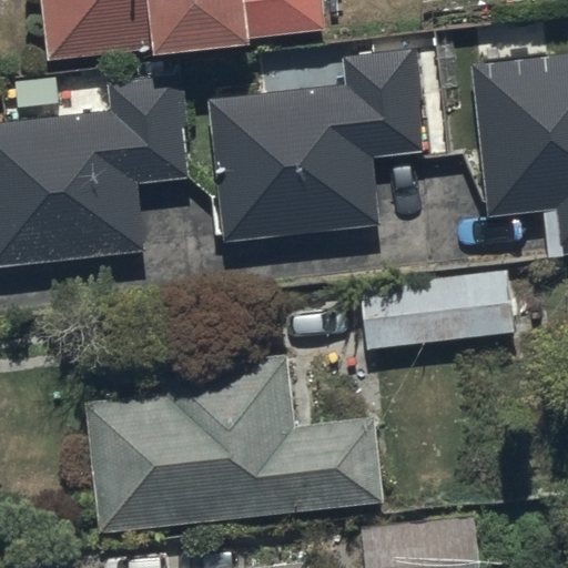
[(40,0),(47,58),(152,48),(153,56),(250,47),(249,38),(327,30),(324,0),(40,0)]
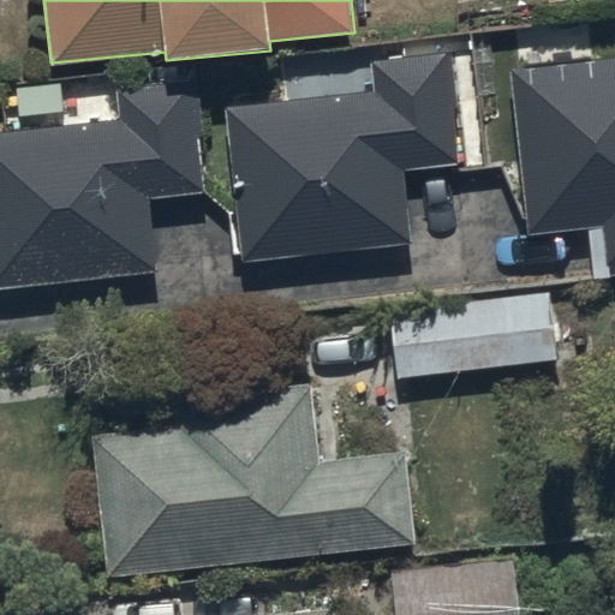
[(371,93),(222,108),(239,263),(411,244),(404,172),(459,166),(446,48),(368,57),(371,93)]
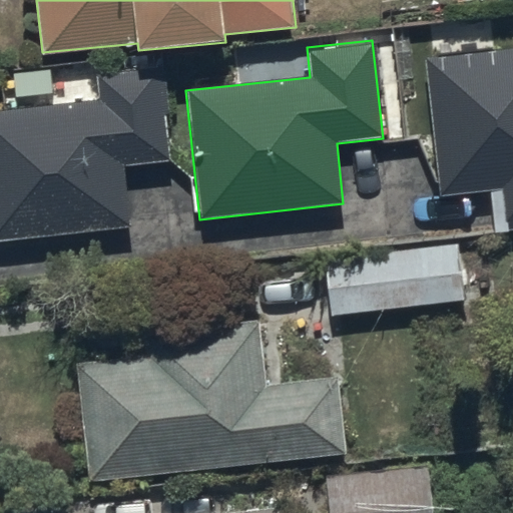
[(512,47),(426,57),(442,196),(506,189),(510,229),(512,228),(512,47)]
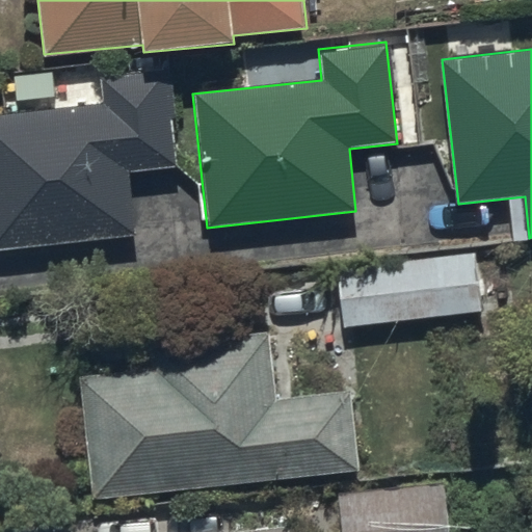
[(102,104),(0,114),(0,248),(133,236),(126,167),(176,162),(166,70),(99,77),(102,104)]
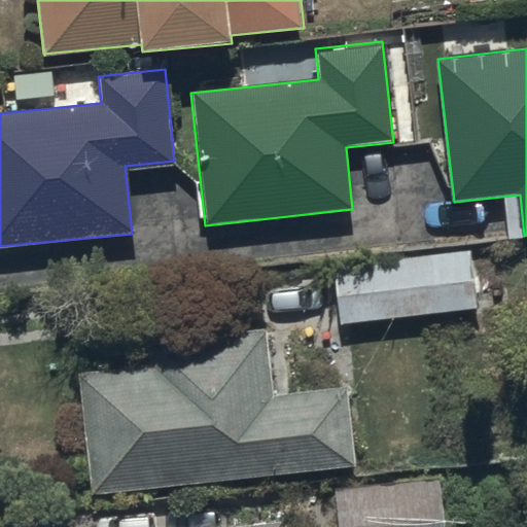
[(471,246),(335,260),(341,322),(479,308),(471,246)]
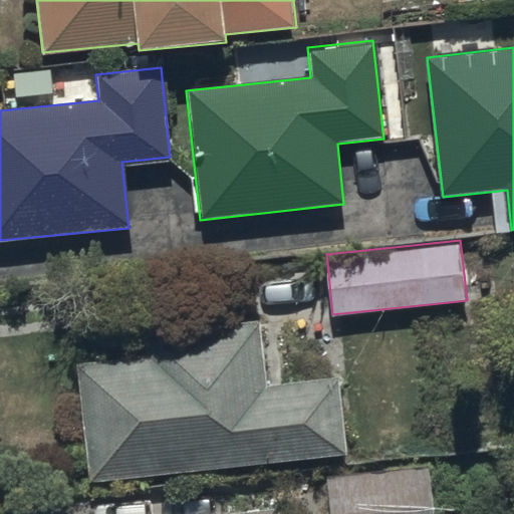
[(150,357),(77,364),(89,483),(348,457),(340,377),(266,386),(260,327),(148,338),(150,357)]
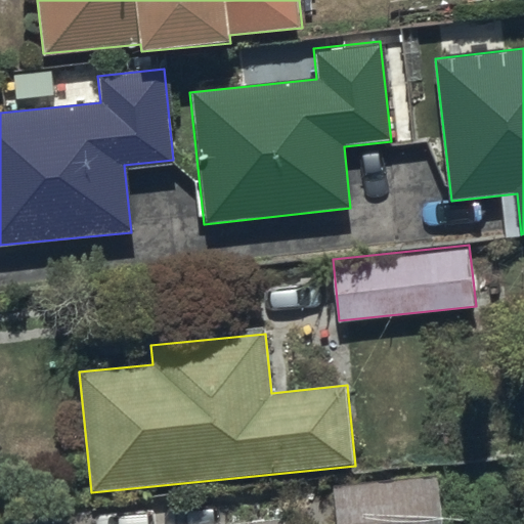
[(442,523),(436,473),(334,484),(338,523),(442,523)]
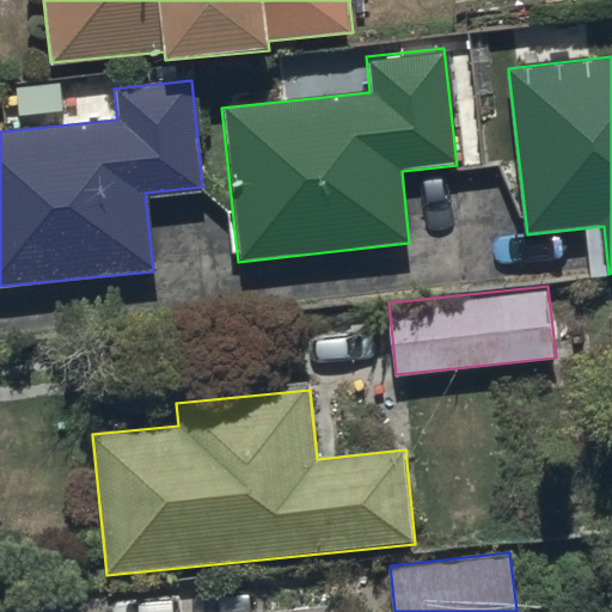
All buildings are outlined.
